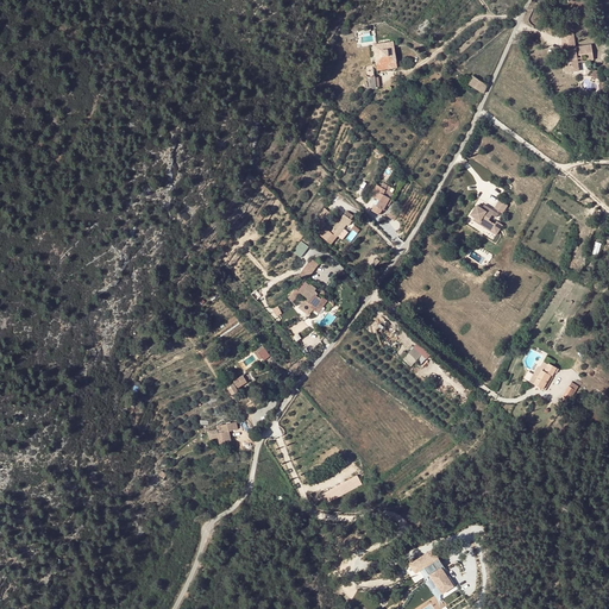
[(572,35),(560,37),(563,50),(565,49),(565,52),(566,57),(566,62),(564,62),(566,75),(578,73),(577,61),(576,57),(581,57),(585,56),(586,62),(594,61),(591,46),(581,48),(581,51),(575,52),(575,51),(572,51),(572,48),(575,48),(572,35)]
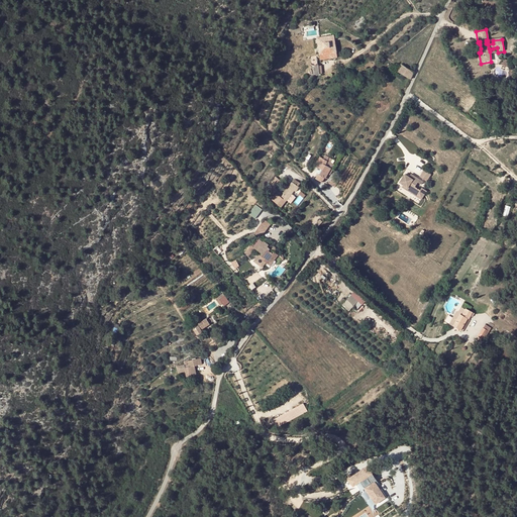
[(317,45),(318,60),(335,58),(334,35),(316,36),(317,41),(321,41),(321,44),(320,45),(317,45)]
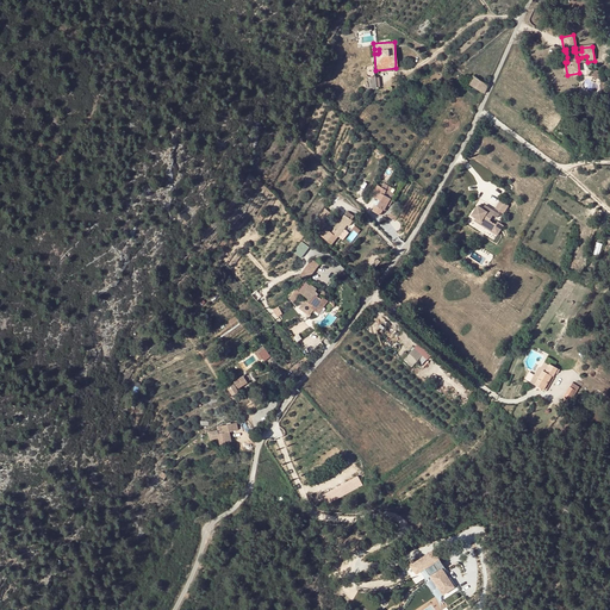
[(380,87),(380,76),(368,76),(369,88),(380,87)]
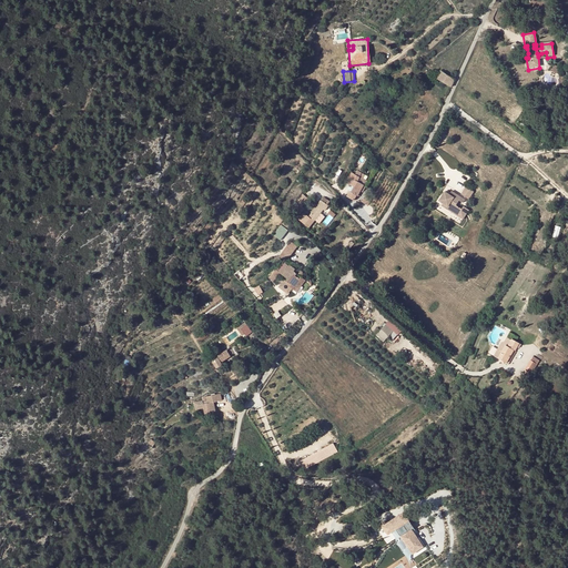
[(440,71),(435,78),(449,88),(453,80),(440,71)]
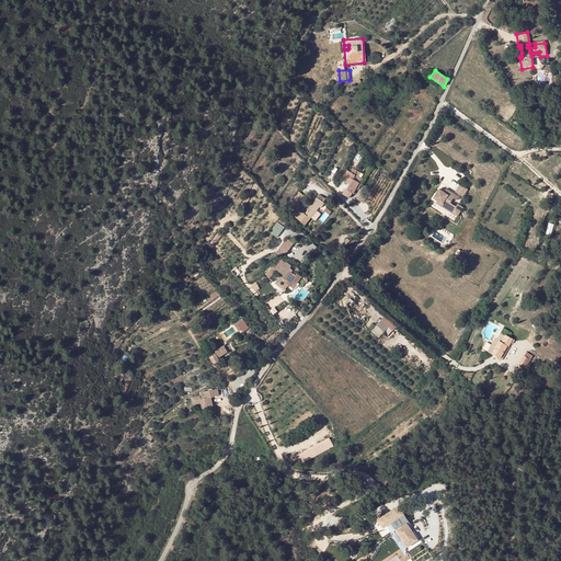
[(348,171),(343,181),(348,184),(352,178),(353,174),(348,171)]
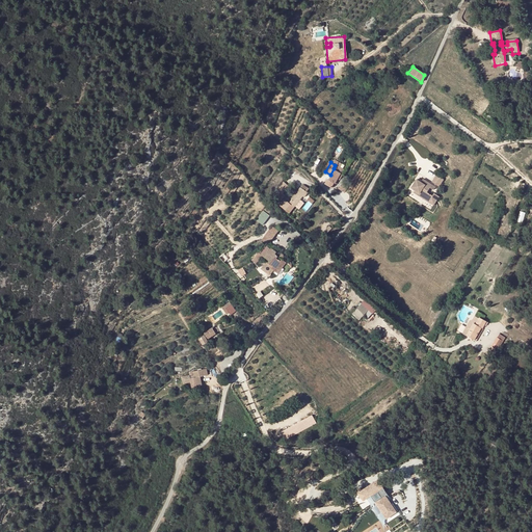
[(328,178),(327,180),(334,183),(340,173),(334,168),(330,175),(328,178)]
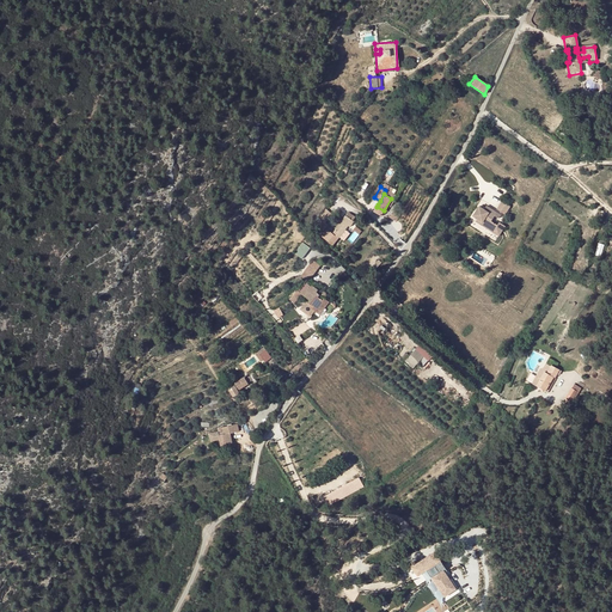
[(501,202),(496,209),(505,215),(509,207),(501,202)]
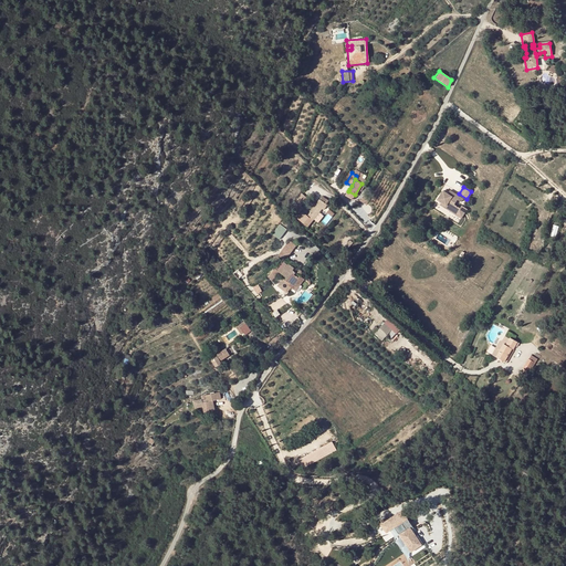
[(348,188),(345,196),(352,200),(355,195),(348,191),(349,189),(348,188)]
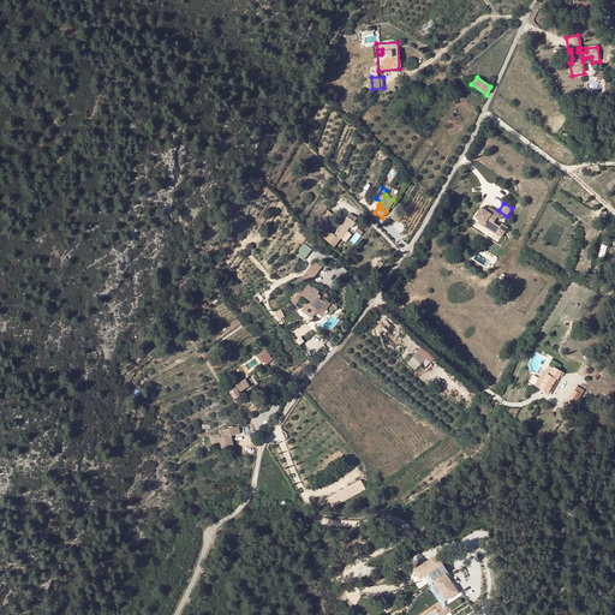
[(479,208),(473,218),(478,221),(487,226),(484,228),(494,234),(496,231),(502,234),(506,227),(501,224),(499,226),(493,222),(496,218),(501,220),(502,216),(491,210),(489,214),(485,212),(479,208)]
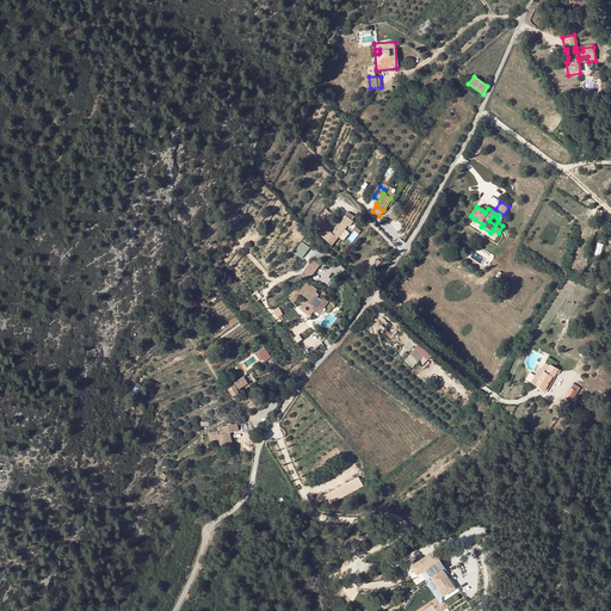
[(399,214),(392,210),(388,217),(395,221),(399,214)]
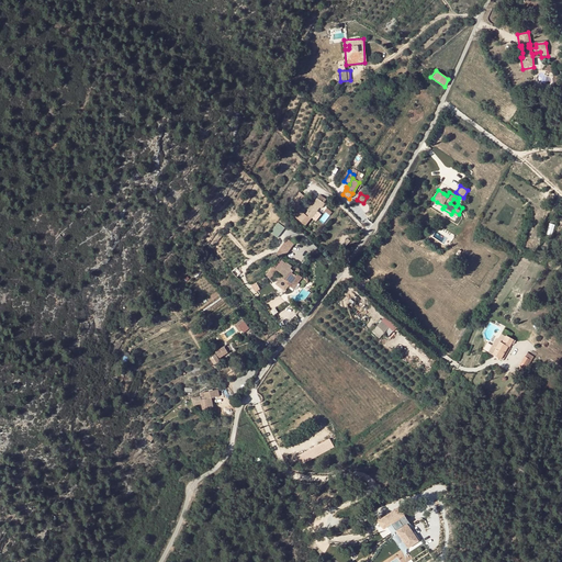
[(307,214),(308,215),(310,214),(314,208),(319,211),(322,212),(325,204),(317,200),(315,205),(311,202),(306,211),(308,212),(307,214)]
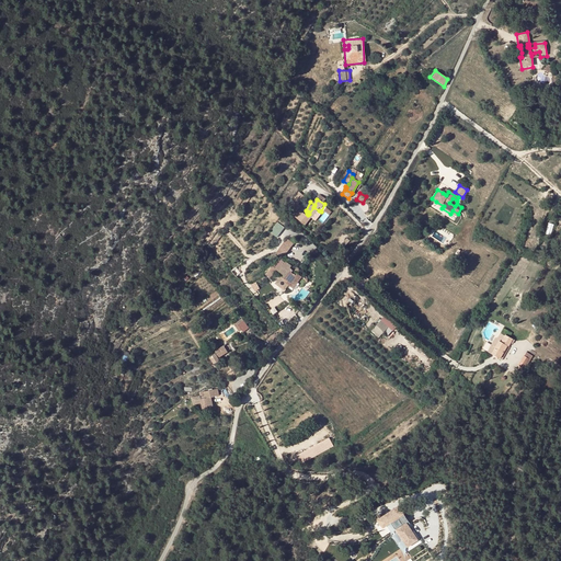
[(313,207),(309,214),(315,217),(319,210),(313,207)]
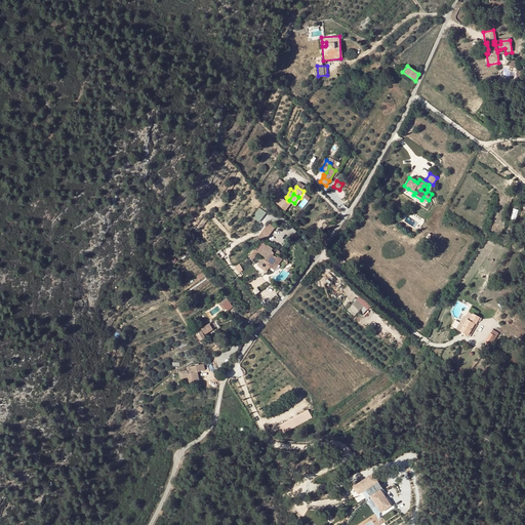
[(253,216),(259,221),(267,212),(260,207),(253,216)]
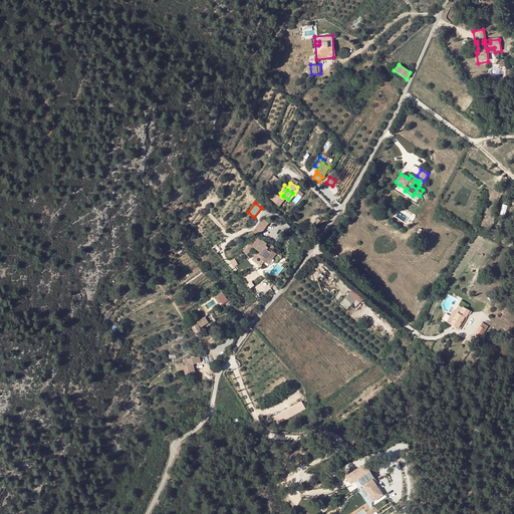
[(267,217),(258,225),(262,229),(263,230),(272,222),(267,217)]
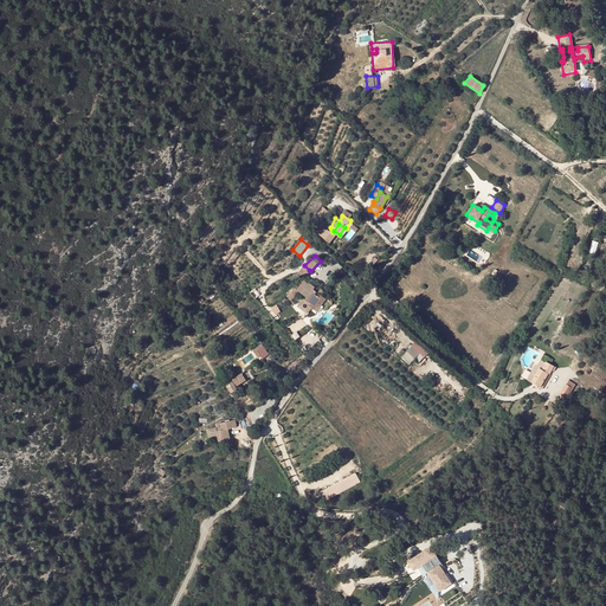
[(307,278),(297,287),(304,294),(302,296),(307,301),(305,303),(311,309),(323,298),(318,294),(316,294),(313,291),(315,289),(313,287),(315,284),(310,279),(309,279),(307,278)]
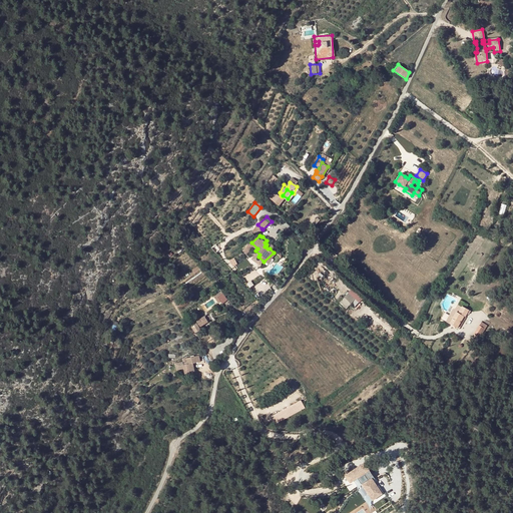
[(218,292),(213,297),(218,304),(223,299),(218,292)]
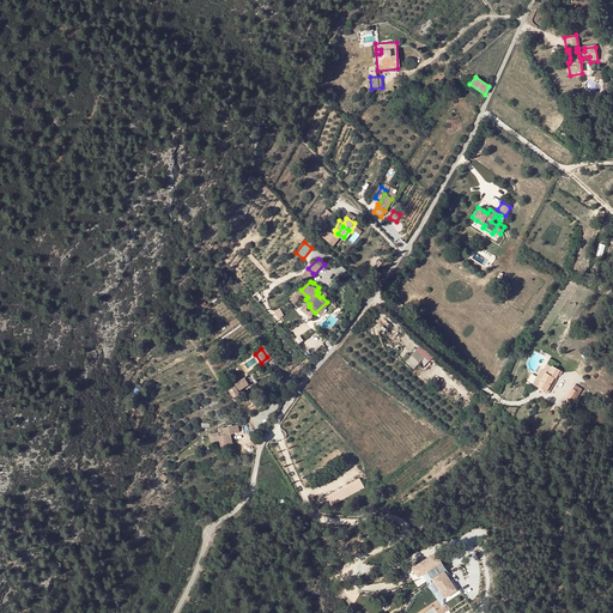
[(424,360),(416,353),(405,365),(408,368),(413,363),(417,368),(424,360)]
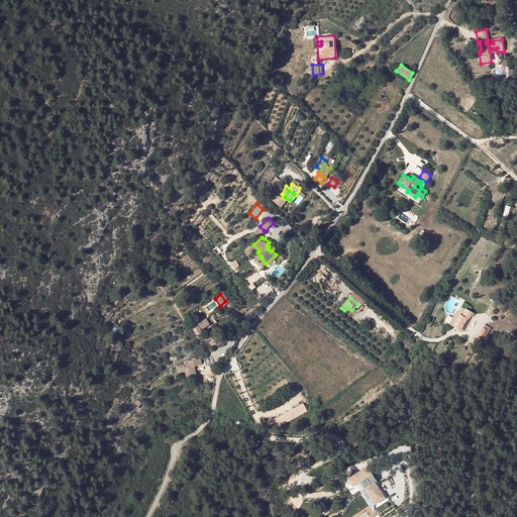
[(455,312),(448,325),(458,331),(467,319),(469,316),(471,312),(464,309),(463,310),(459,308),(457,312),(455,312)]
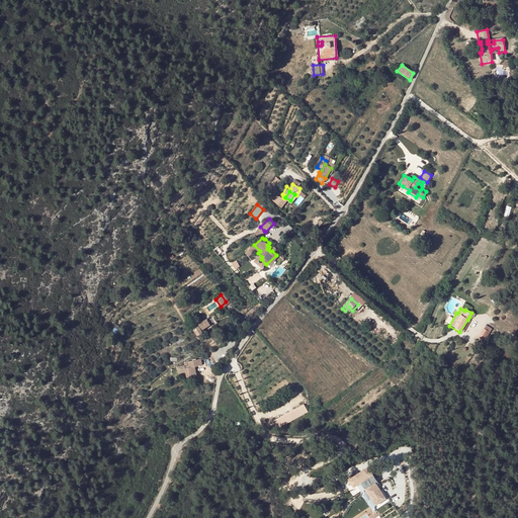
[(204,319),(195,325),(194,323),(189,326),(192,330),(197,327),(200,330),(208,324),(204,319)]
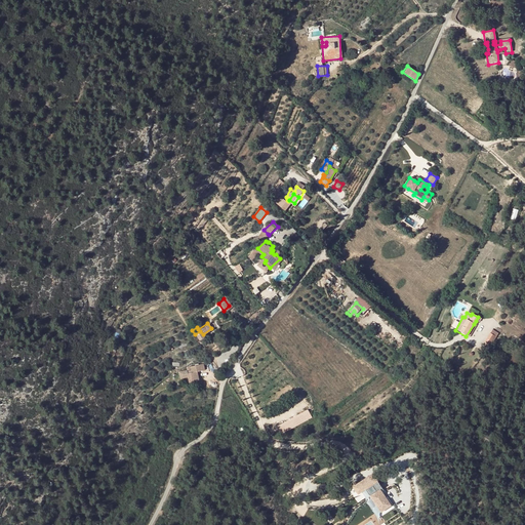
[(486,333),(482,340),(484,341),(488,345),(490,340),(495,332),(489,328),(486,333)]
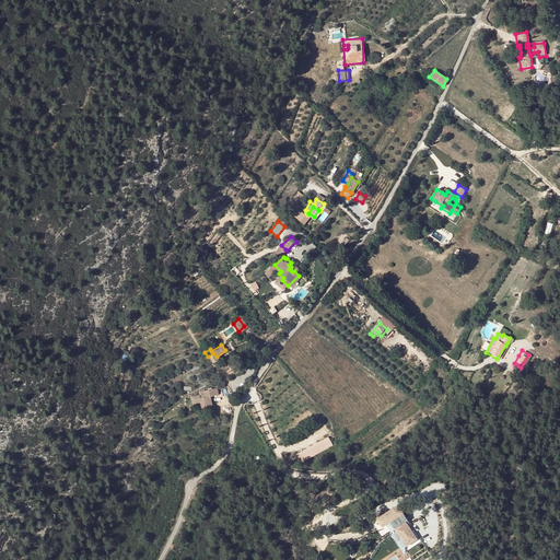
[(213,353),(208,357),(212,363),(218,359),(217,357),(213,353)]
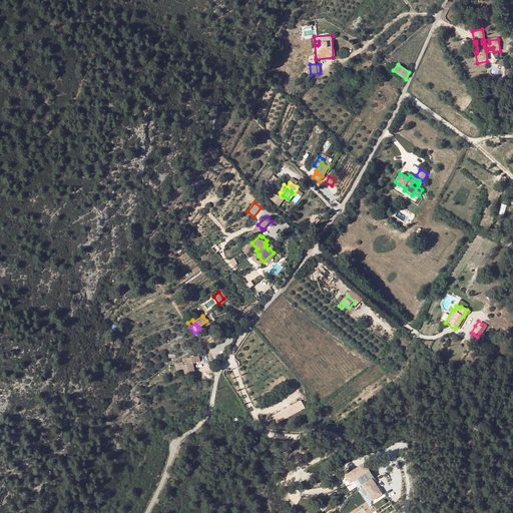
[(477,337),(473,334),(469,340),(474,343),(477,337)]
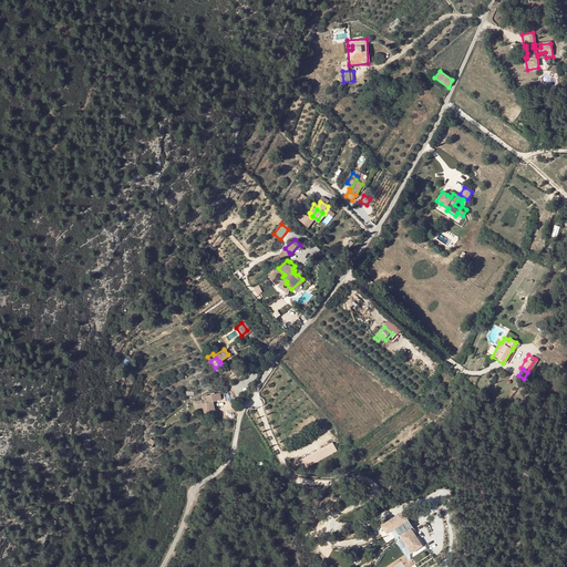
[(203,408),(204,415),(214,412),(212,402),(219,400),(217,393),(204,397),(206,403),(202,404),(200,401),(193,403),(194,410),(203,408)]
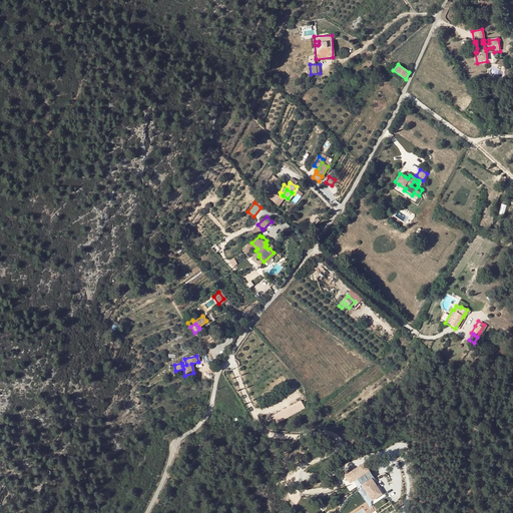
[(302,400),(270,415),(274,424),(306,409),(302,400)]
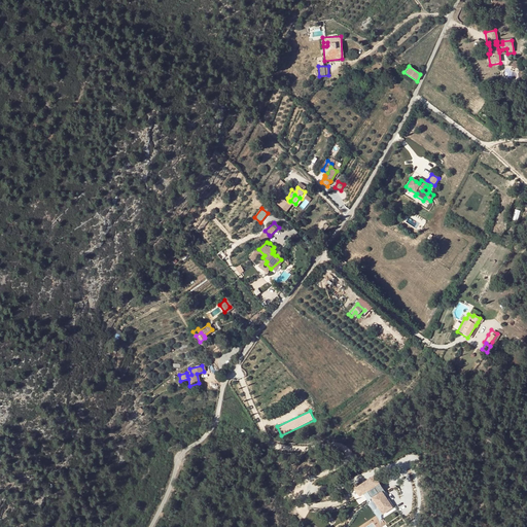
[(381,482),(374,472),(353,487),(360,496),(366,492),(382,514),(393,505),(384,492),(385,491),(379,483),(381,482)]
